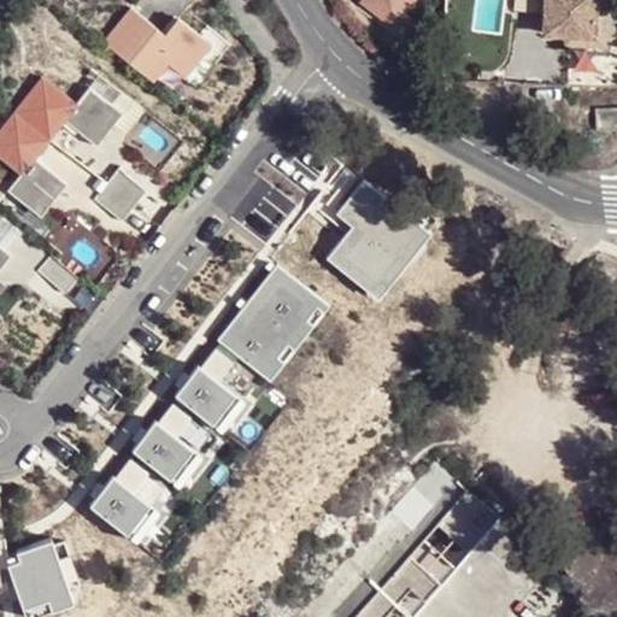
[(359,0),(395,25),(412,0),(359,0)]
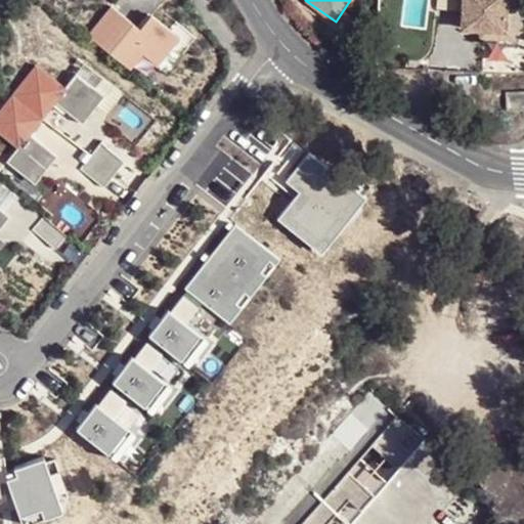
[(466,0),(466,28),(483,28),(508,29),(509,0),(466,0)]
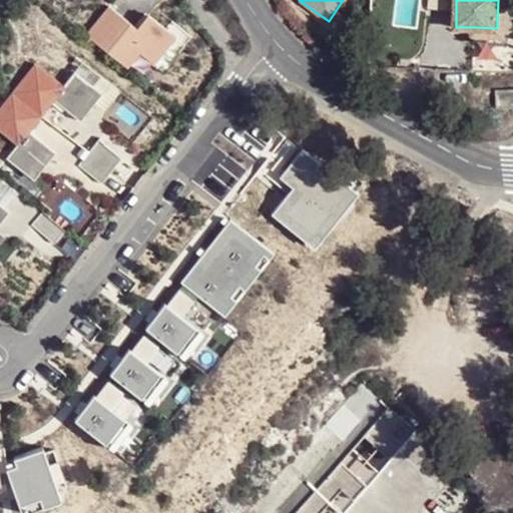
[(498,0),(497,28),(473,27),(473,34),(503,35),(504,0),(498,0)]
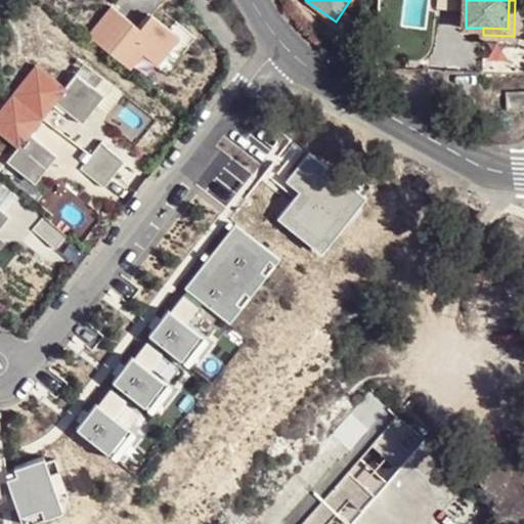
[(139,24),(111,2),(87,33),(129,67),(140,51),(158,64),(179,33),(149,9),(139,24)]
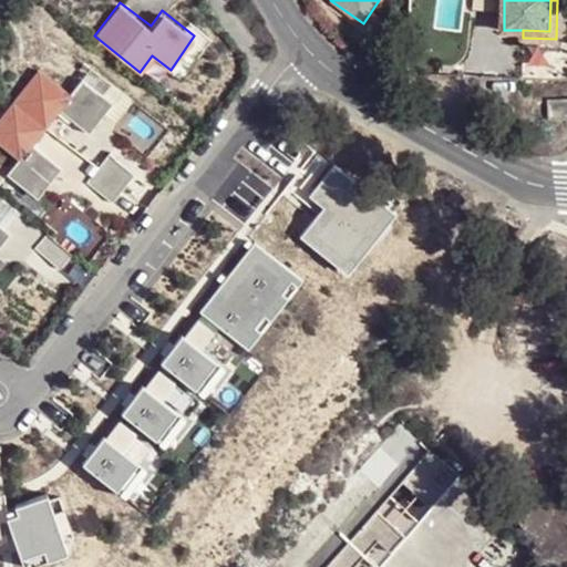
[(566,53),(550,53),(549,74),(566,74),(566,53)]
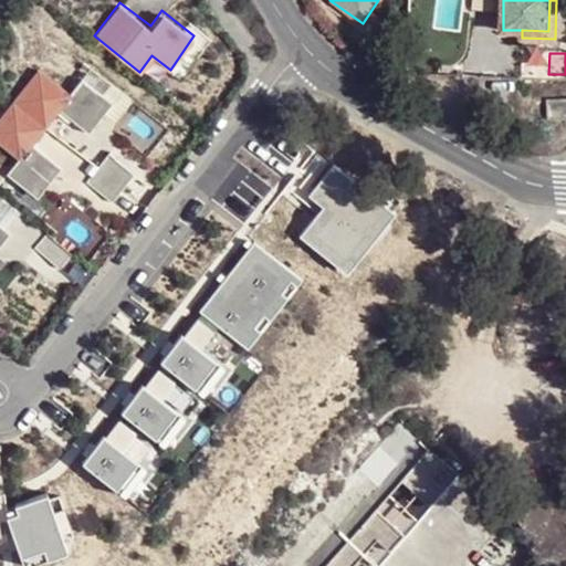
[(71,91),(38,65),(12,100),(44,125),(59,106),(86,128),(109,97),(81,76),(71,91)]
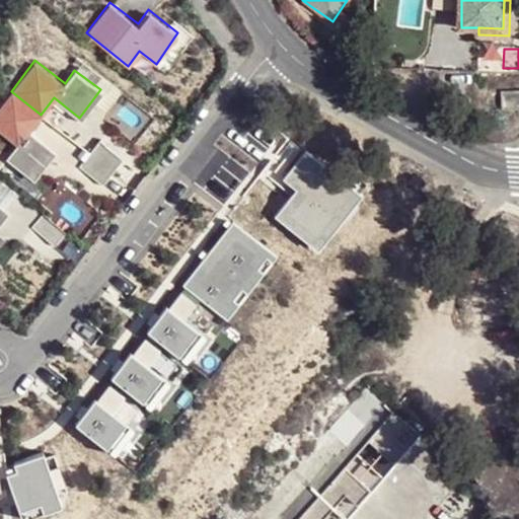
[(518,89),(499,89),(498,108),(518,109),(518,89)]
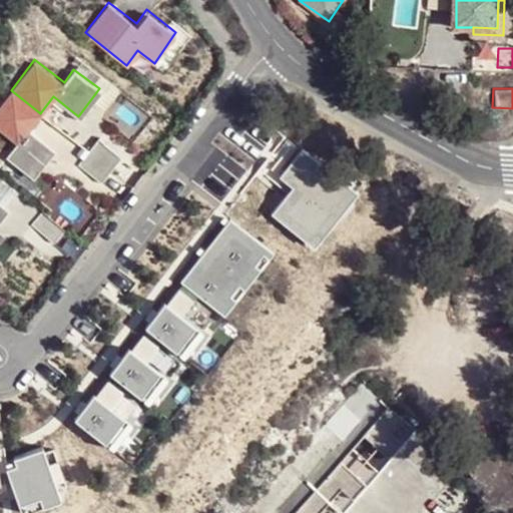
[(40,113),(11,90),(0,103),(0,128),(17,141),(5,157),(33,177),(54,149),(27,130),(40,113)]
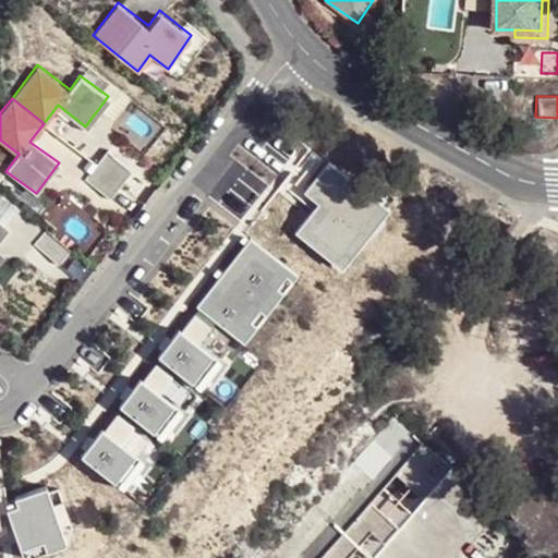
[(132,169),(107,149),(97,162),(122,181),(132,169)]
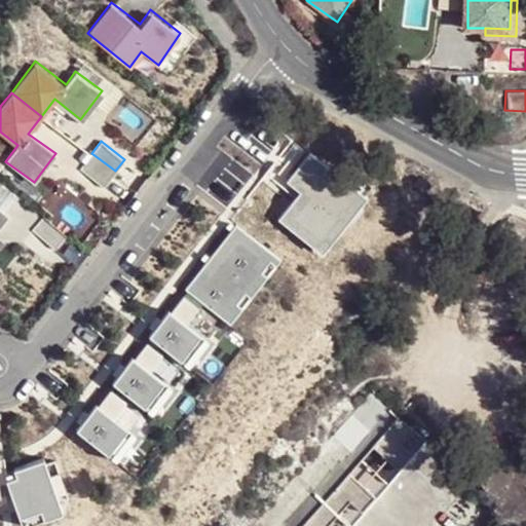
[(236,162),(234,145),(217,147),(219,164),(236,162)]
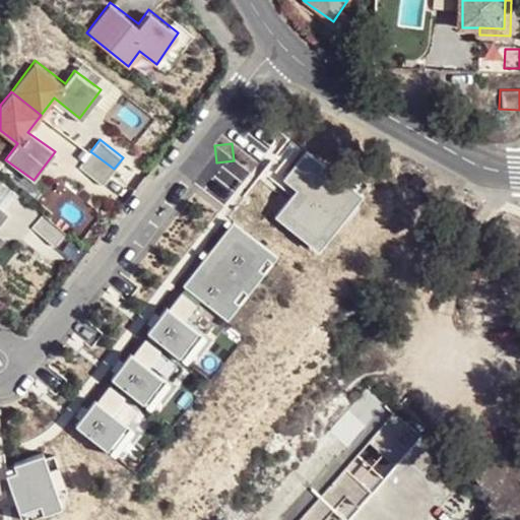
[(361,187),(306,146),(280,181),(297,192),(275,221),(321,255),(364,198),(356,192),(361,187)]
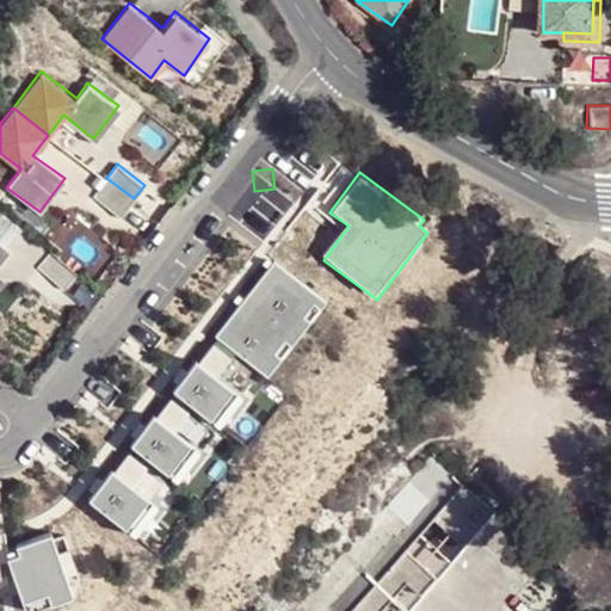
[(278,198),(304,223),(329,198),(303,173),(278,198)]
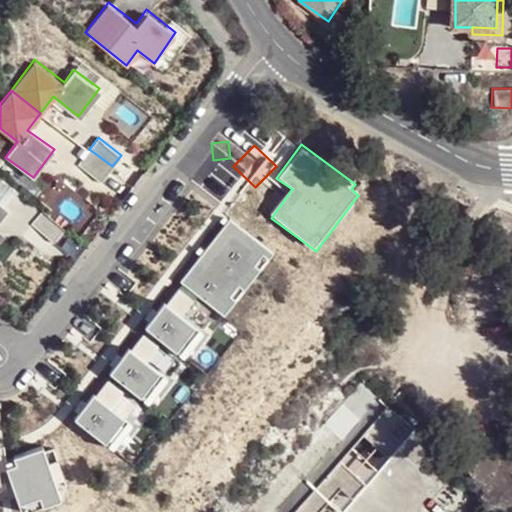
[(112,166),(89,149),(77,163),(101,182),(112,166)]
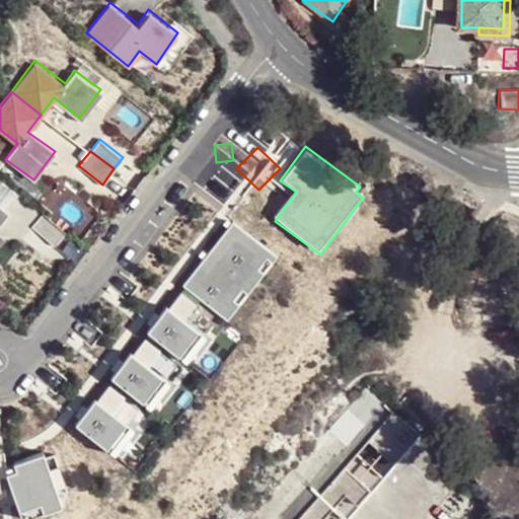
[(65,229),(43,212),(31,225),(54,244),(65,229)]
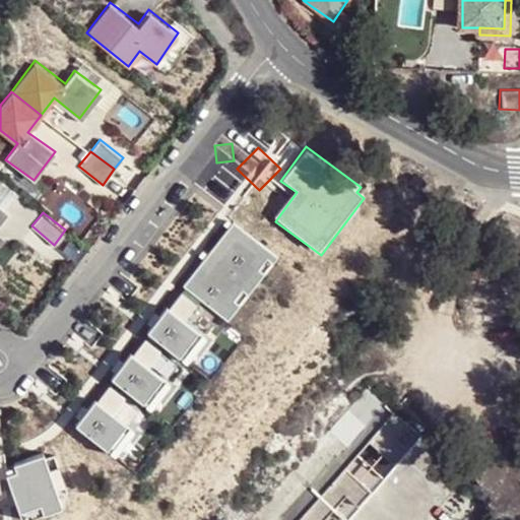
[(279,258),(234,222),(183,286),(229,322),(279,258)]
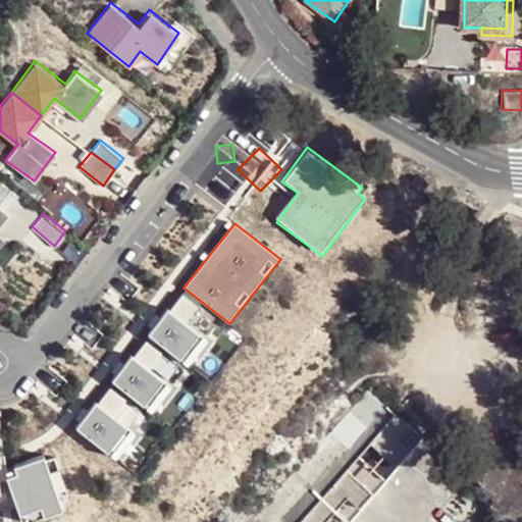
[(181,293),(148,337),(186,365),(218,320),(181,293)]
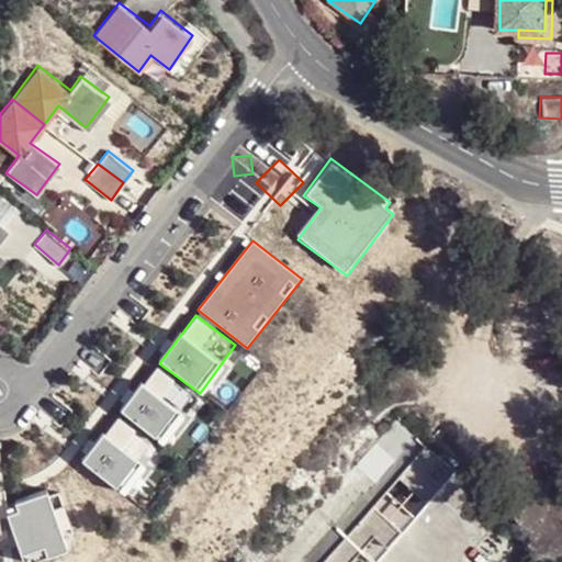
[(157,368),(121,415),(161,445),(197,397),(157,368)]
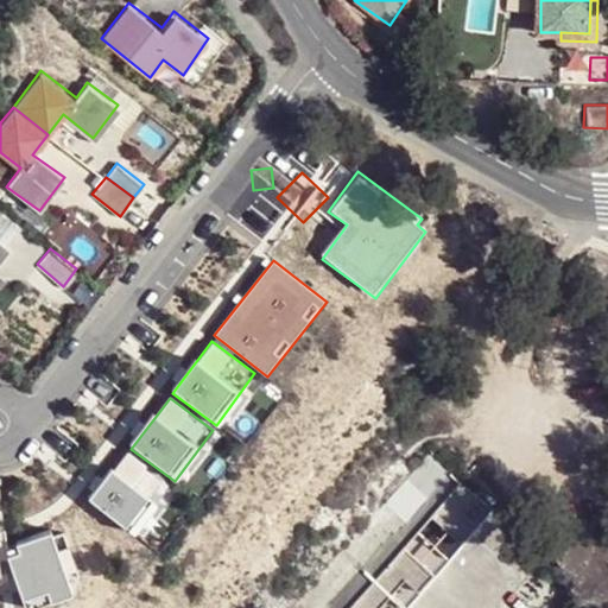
[(406,607),(493,507),(428,444),(286,607),(406,607)]
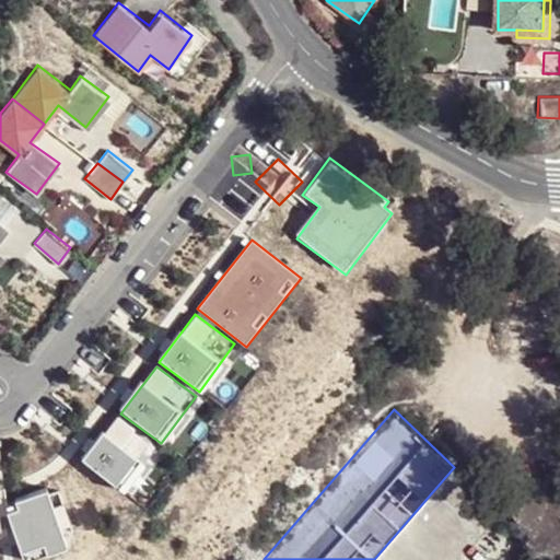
[(119,416),(83,464),(124,493),(159,445),(119,416)]
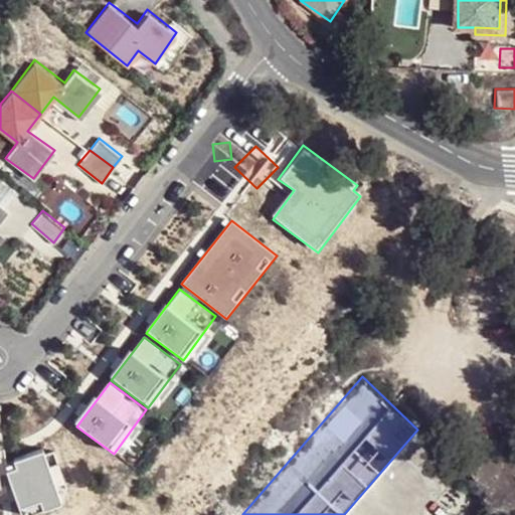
[(46,451),(12,463),(15,470),(7,473),(21,514),(40,514),(65,507),(46,451)]
